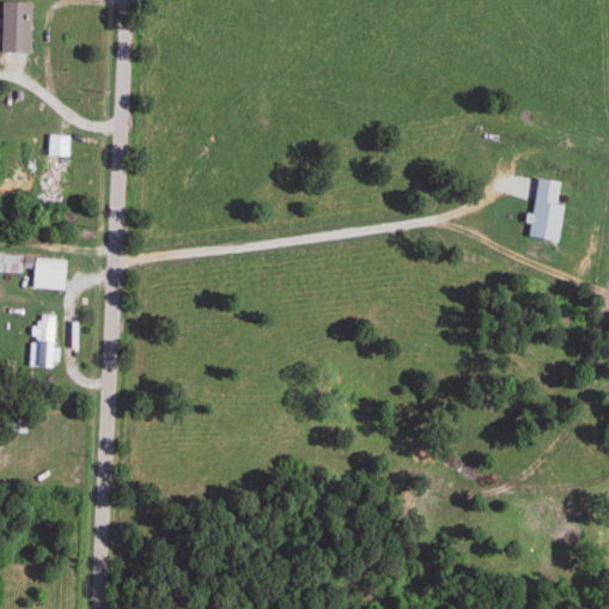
[(31,1),(4,1),(4,53),(31,53),(31,1)]
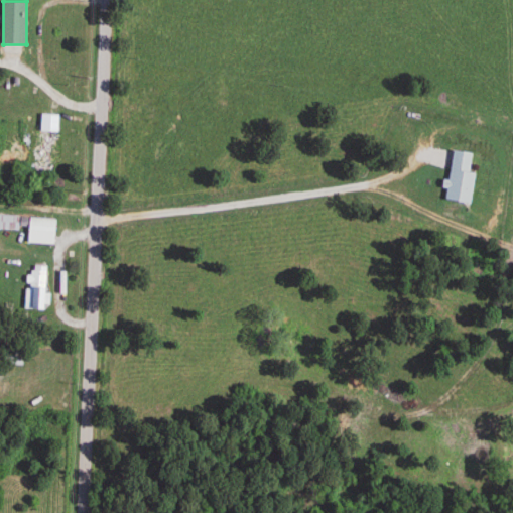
[(59,114),(40,114),(40,173),(50,173),(50,150),(59,150),(59,114)]
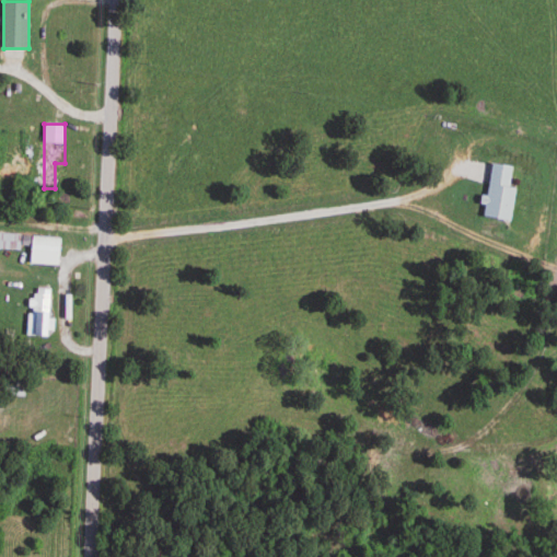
[(484,218),(510,221),(514,188),(510,188),(513,166),(491,163),(484,218)]
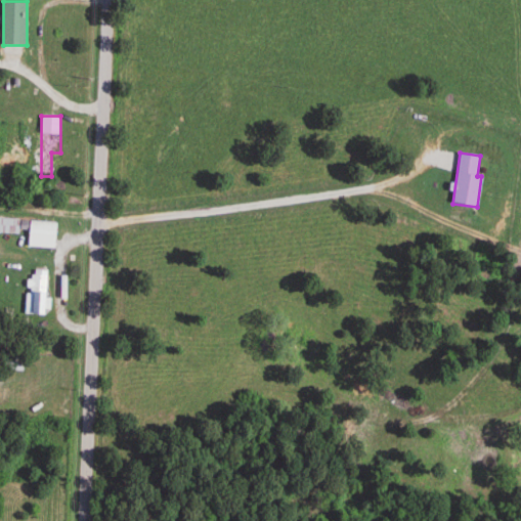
[(0,231),(22,233),(22,218),(0,216),(0,231)]
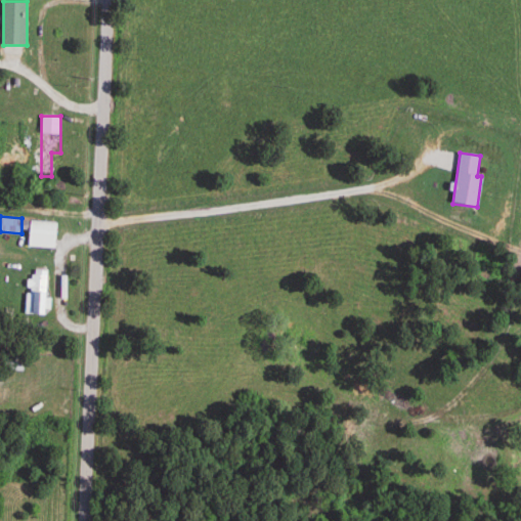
[(58,239),(59,222),(31,220),(30,236),(58,239)]
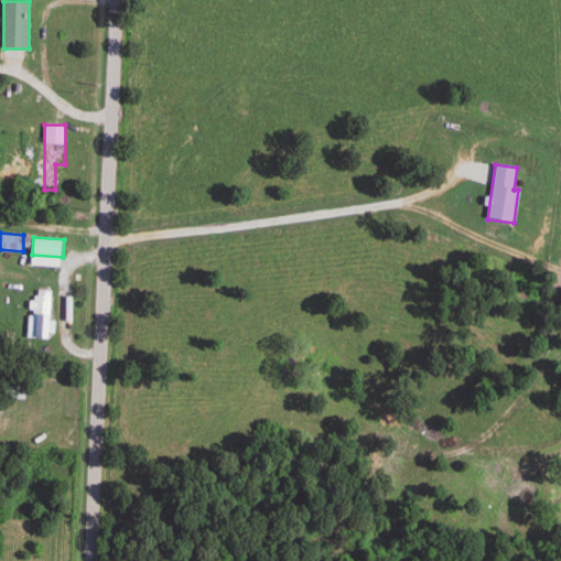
[(53,290),(39,290),(39,337),(53,337),(53,290)]
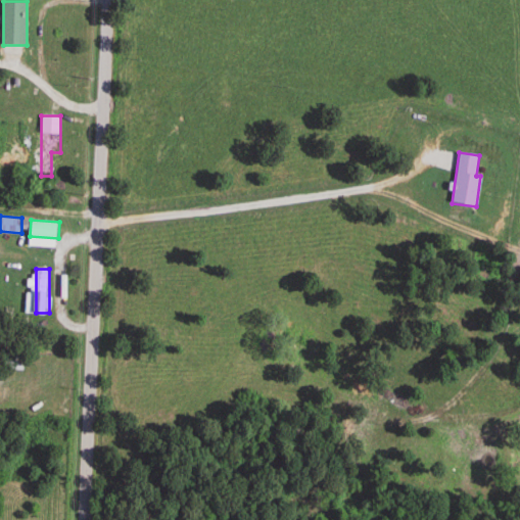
All buildings are outlined.
